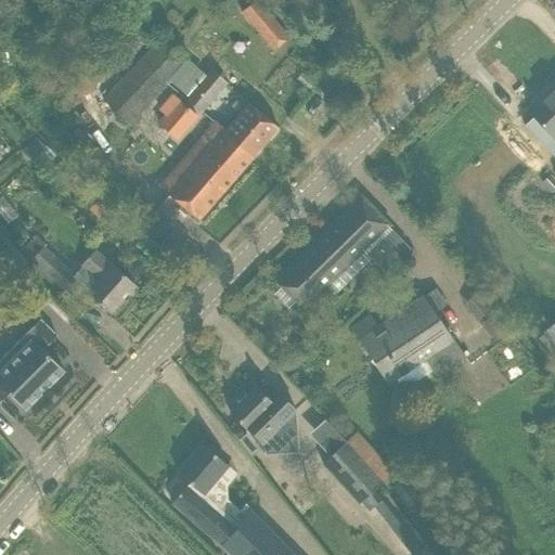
[(272,50),(287,37),(256,0),(254,0),(240,13),(272,50)]
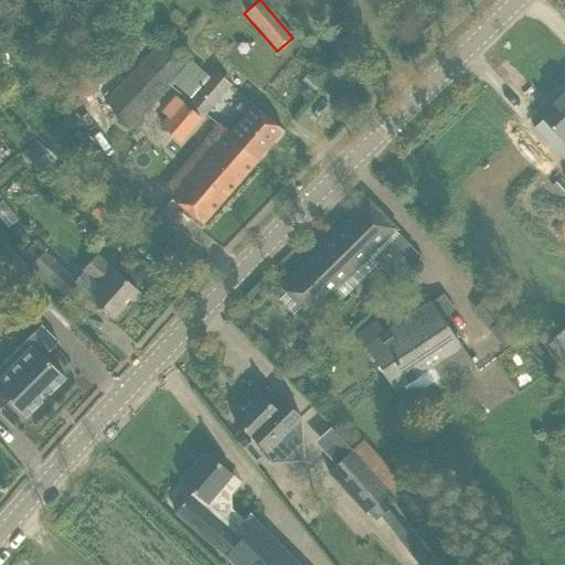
[(166,84),(188,60),(162,34),(157,40),(159,43),(105,99),(136,129),(144,121),(140,118),(169,87),(166,84)]
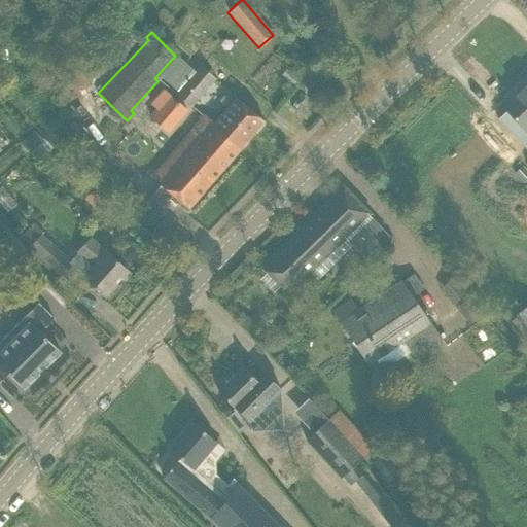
[(526,84),(503,107),(517,123),(524,130),(526,127),(526,84)]
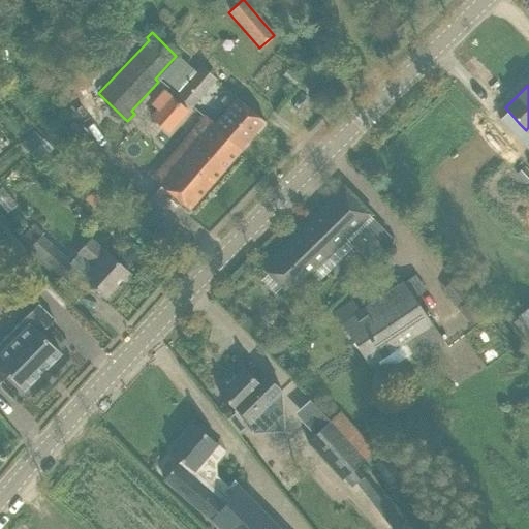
[(188,110),(170,94),(150,117),(168,132),(188,110)]
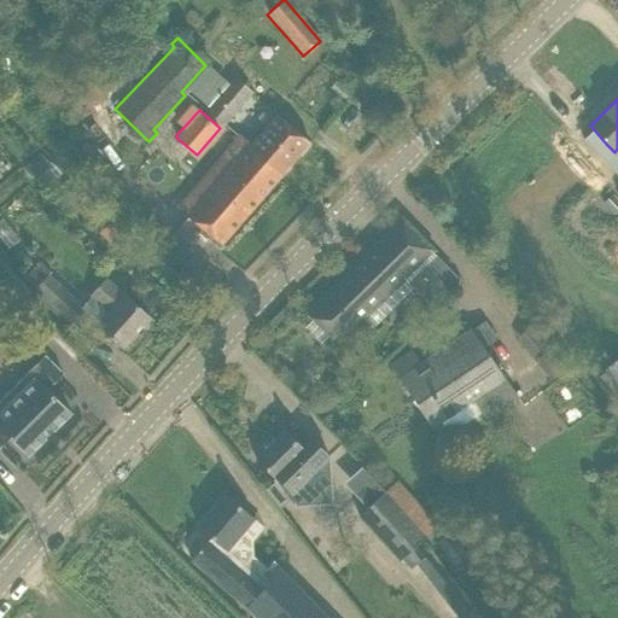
[(223,153),(234,162),(237,161),(249,172),(261,158),(280,175),(309,143),(277,114),(249,145),(238,135),(223,153)]
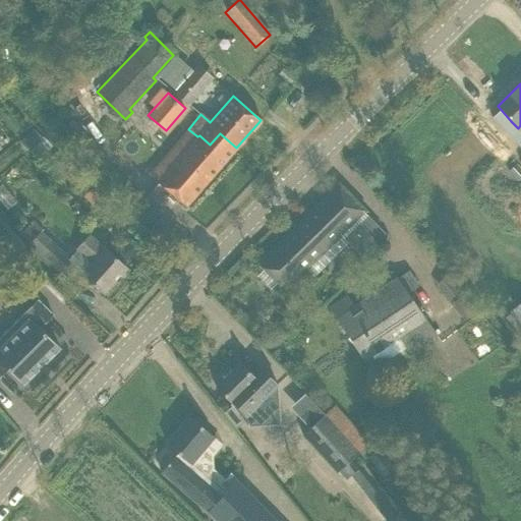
[(20,140),(37,160),(53,148),(44,137),(42,139),(34,130),(20,140)]
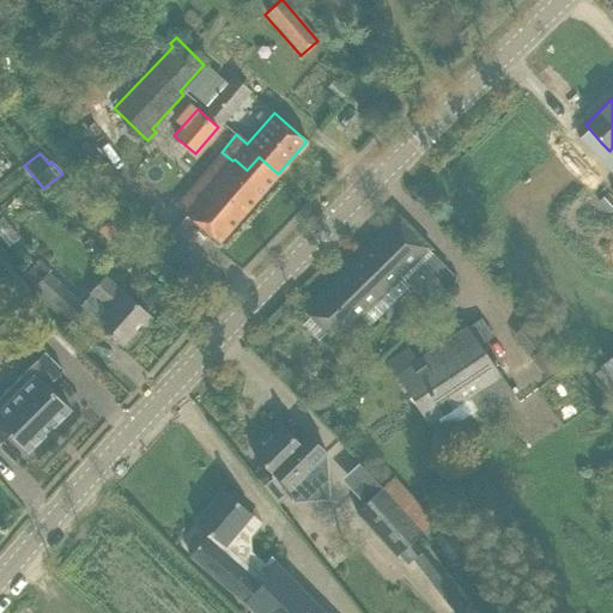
[(235,159),(232,161),(186,216),(218,243),(278,174),(259,157),(247,170),(235,159)]
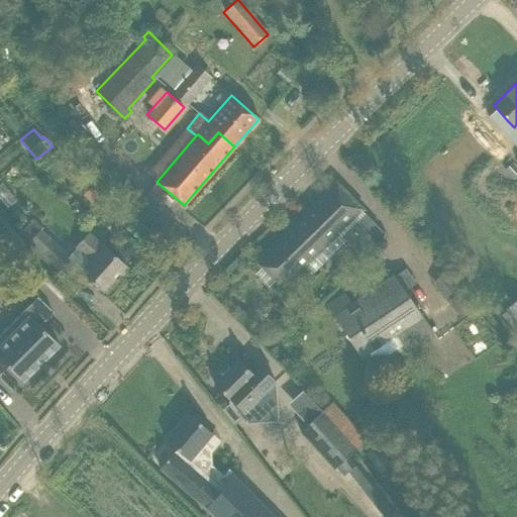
[(255,261),(283,288),(362,209),(335,183),(255,261)]
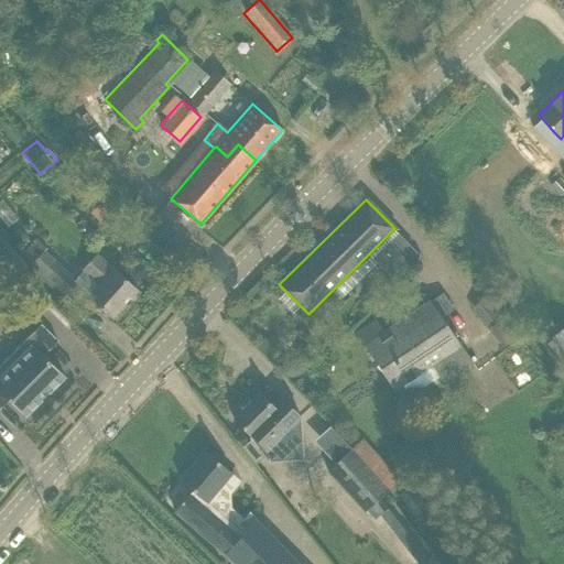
[(98,204),(89,213),(98,221),(107,213),(98,204)]
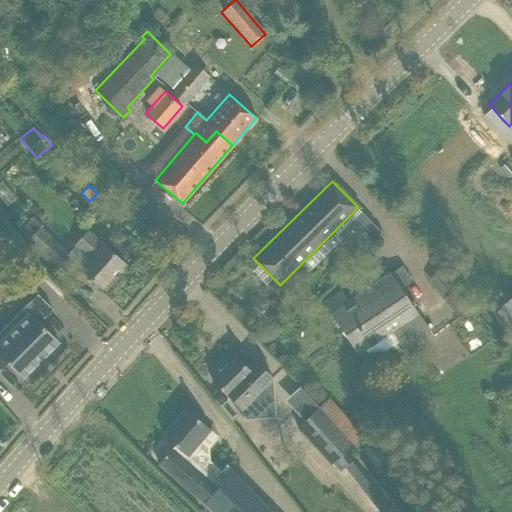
[(18,232),(59,268),(70,255),(40,228),(30,219),(18,232)]
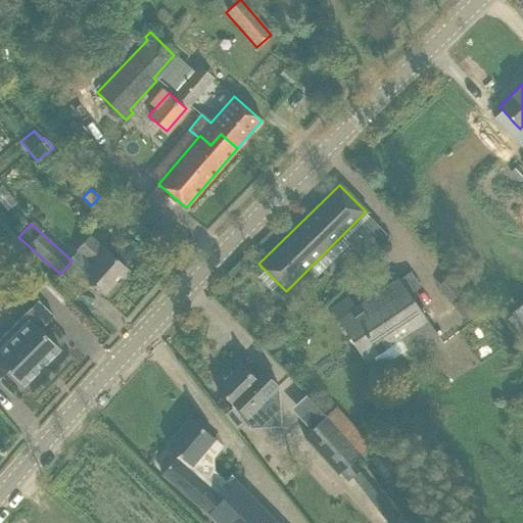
[(83,275),(103,294),(126,270),(105,250),(104,250),(89,236),(77,249),(92,264),(83,275)]
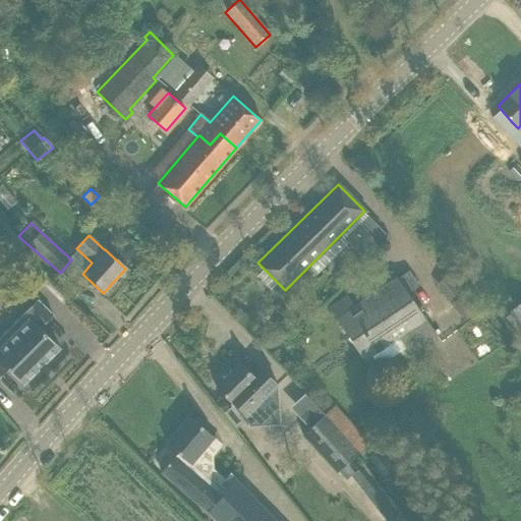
[(346,295),(328,306),(364,359),(399,338),(409,352),(437,335),(395,277),(352,304),(346,295)]
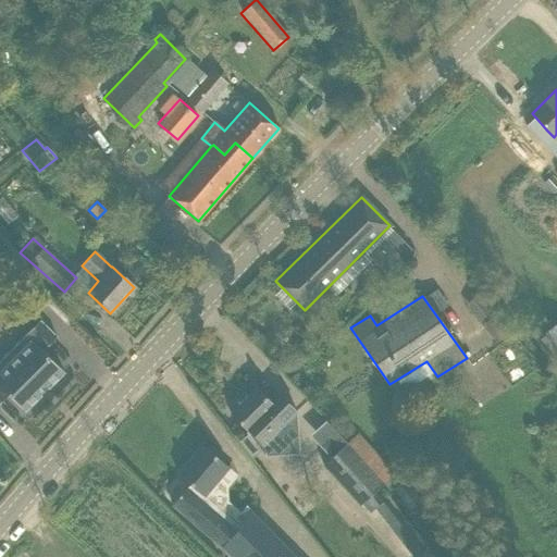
[(42,351),(57,337),(39,320),(25,335),(33,343),(0,374),(0,403),(8,395),(23,411),(63,371),(42,351)]
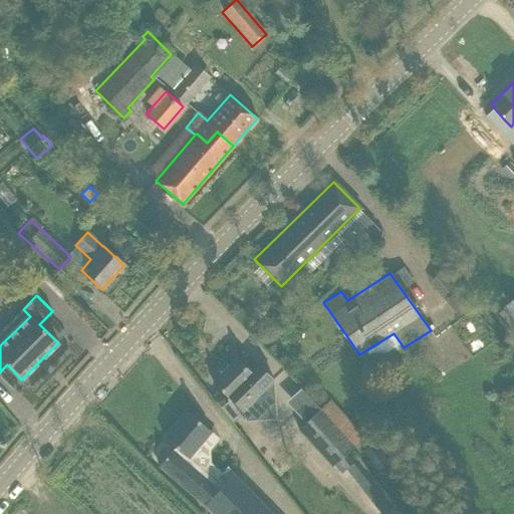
[(276,326),(267,335),(274,343),(284,334),(276,326)]
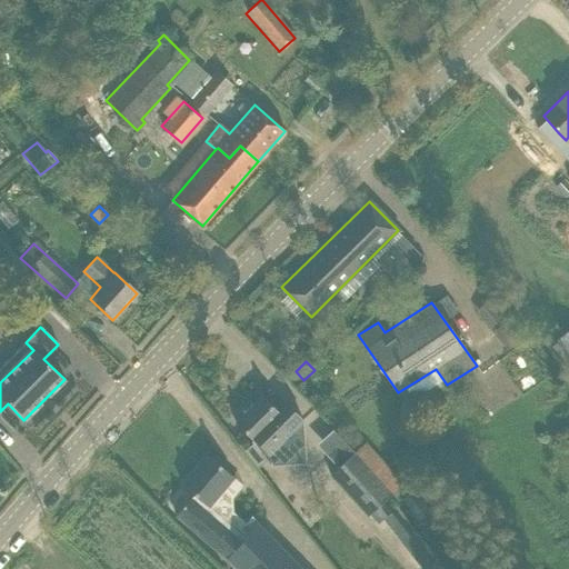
[(252,440),(251,442),(269,465),(286,448),(280,443),(302,421),(277,396),(268,403),(261,397),(252,406),(250,402),(249,400),(239,411),(240,412),(240,411),(243,415),(236,422),(252,440)]
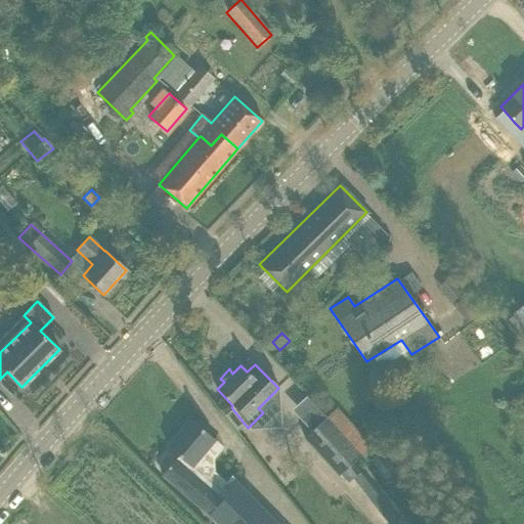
[(308,424),(323,412),(310,394),(295,406),(308,424)]
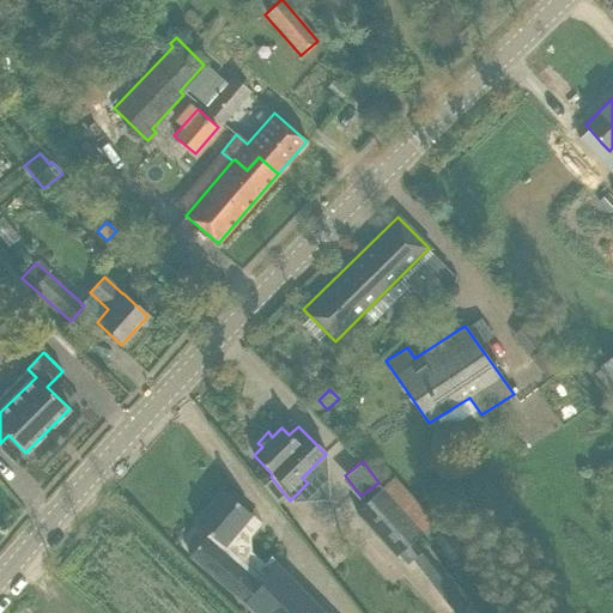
[(354,511),(396,557),(423,533),(382,487),(354,511)]
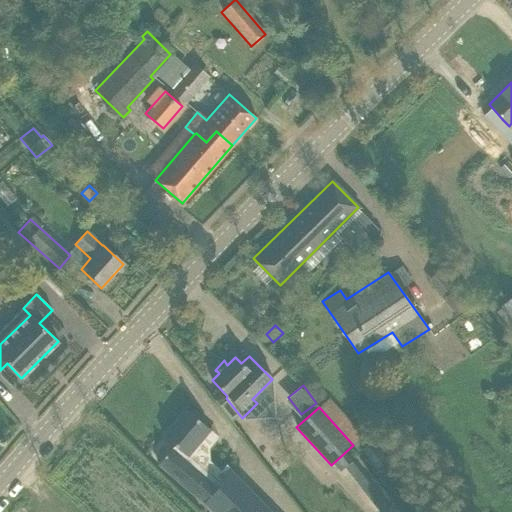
[(170,450),(158,464),(203,503),(212,511),(271,511),(231,472),(221,484),(187,455),(209,429),(186,410),(164,436),(174,446),(170,450)]
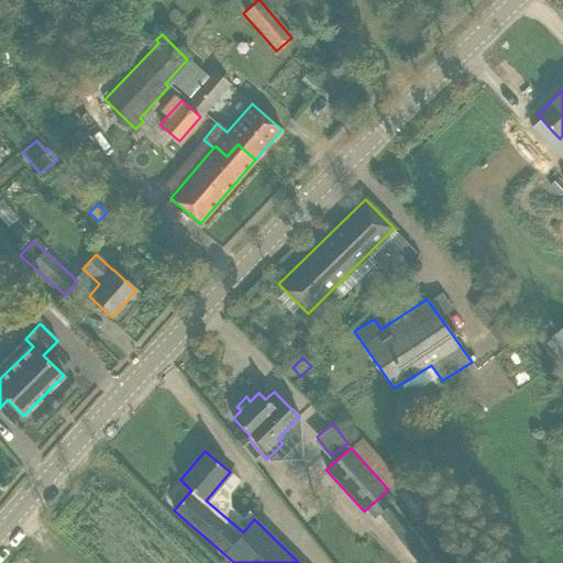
[(384,505),(428,562),(439,562),(390,500),(384,505)]
